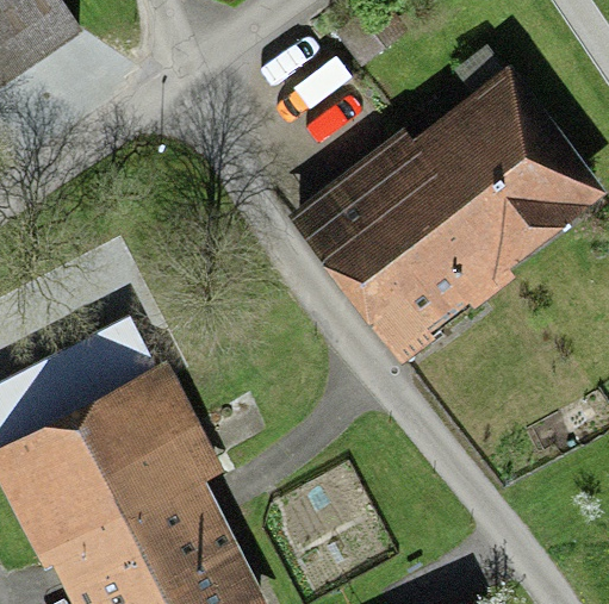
[(0,0),(0,87),(85,30),(63,0),(0,0)]
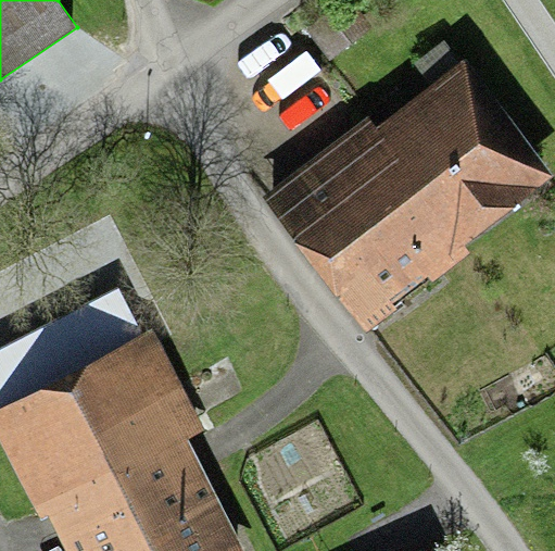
[(377,124),(471,251),(483,241),(476,232),(553,174),(466,58),(459,63),(443,41),(415,62),(431,84),(377,124)]
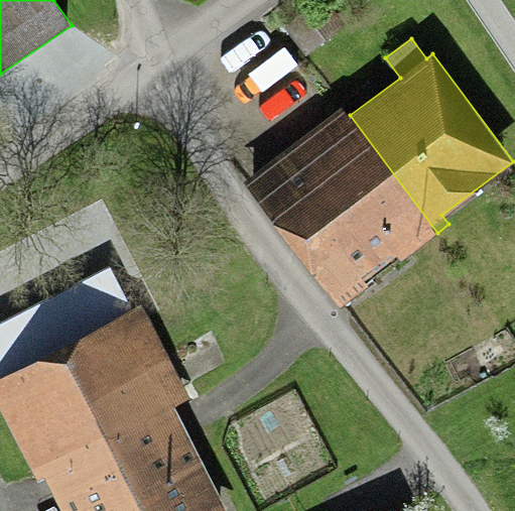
[(437,233),(350,115),(345,108),(246,181),(341,307),(372,284),(367,278),(399,254),(402,259),(437,233)]
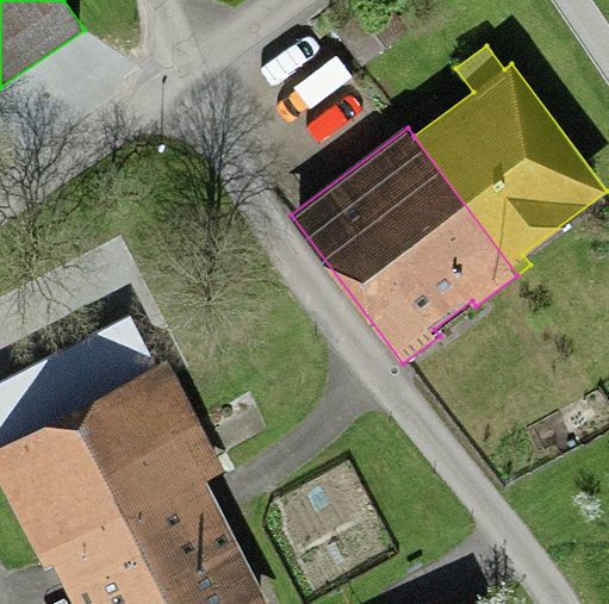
[(55,565),(74,603),(268,603),(207,483),(225,473),(169,360),(162,363),(141,321),(0,390),(0,537),(17,571),(41,559),(47,568),(55,565)]
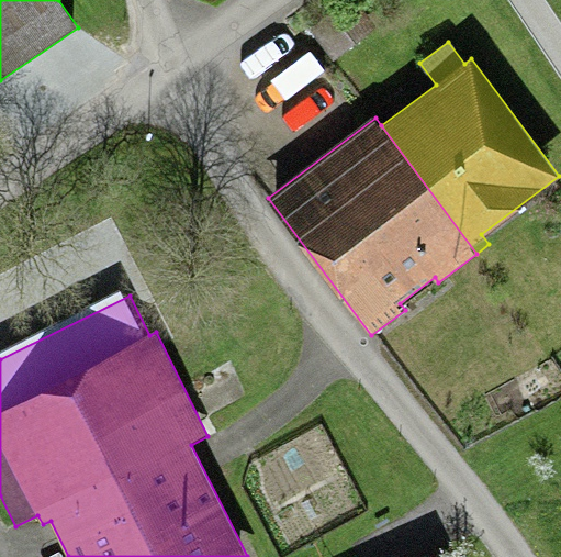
[(306,490),(303,483),(287,491),(290,498),(306,490)]
